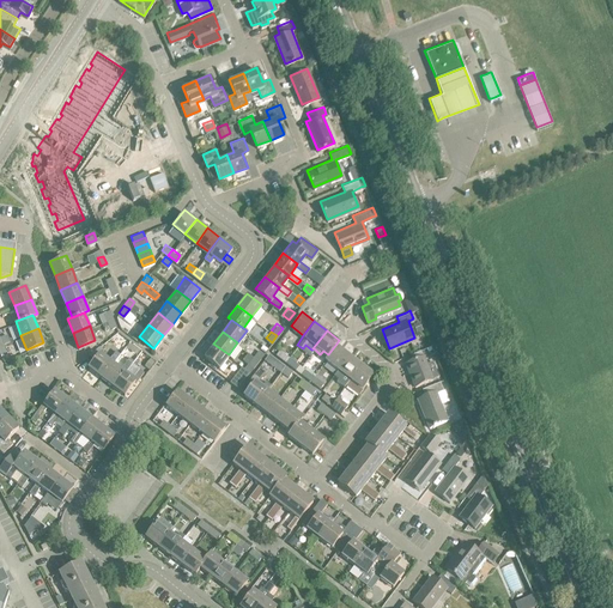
[(229,354),(213,344),(205,356),(219,366),(229,354)]
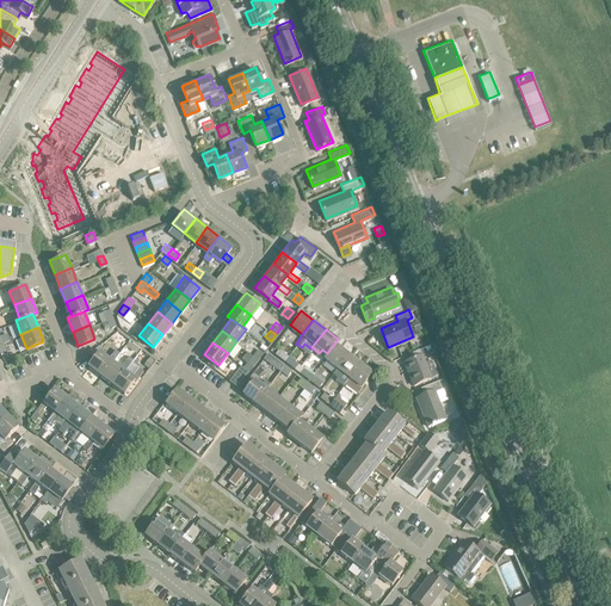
[(323,357),(337,366),(347,352),(335,342),(327,353),(323,357)]
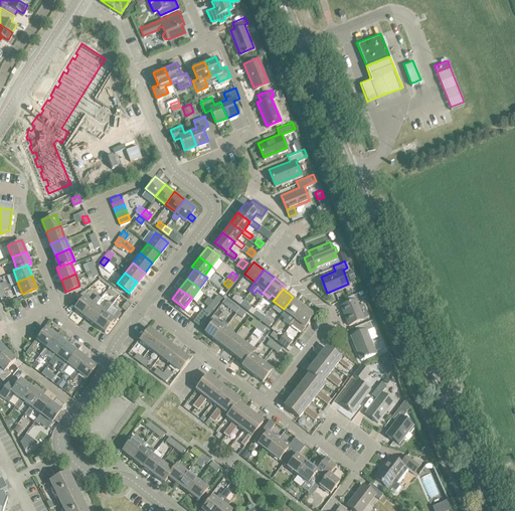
[(217,292),(212,298),(217,302),(221,296),(217,292)]
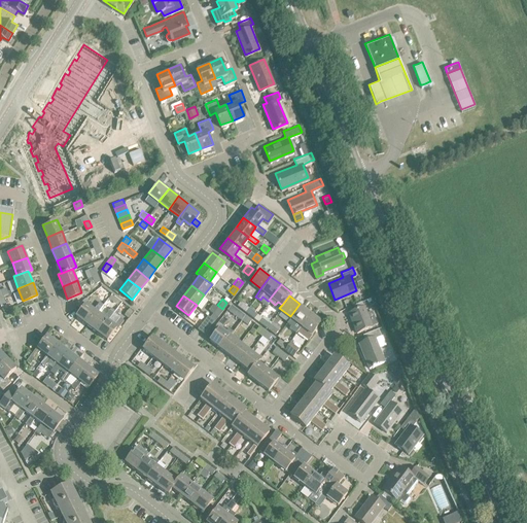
[(237,304),(245,310),(249,305),(240,299),(237,304)]
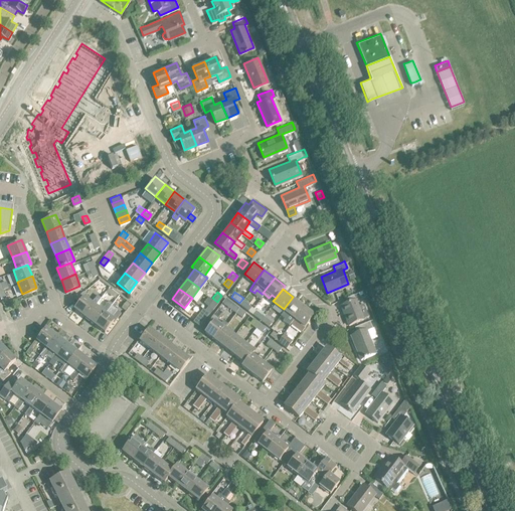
[(83,295),(73,307),(84,315),(94,303),(95,304),(101,296),(97,293),(91,301),(83,295)]
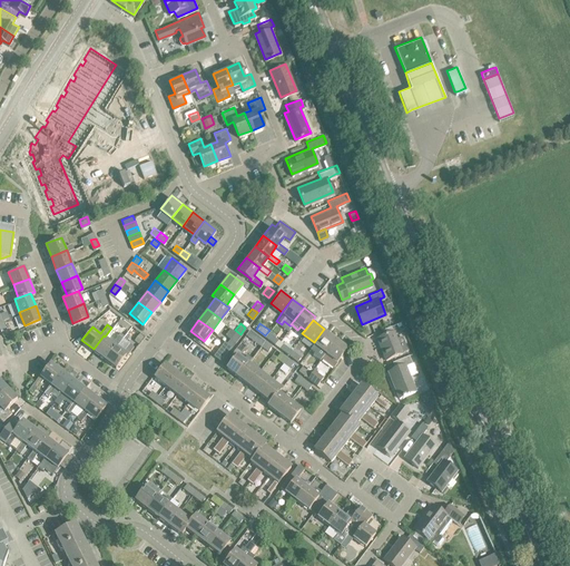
[(377,335),(385,358),(402,351),(408,348),(402,334),(396,337),(391,324),(382,328),(384,333),(377,335)]
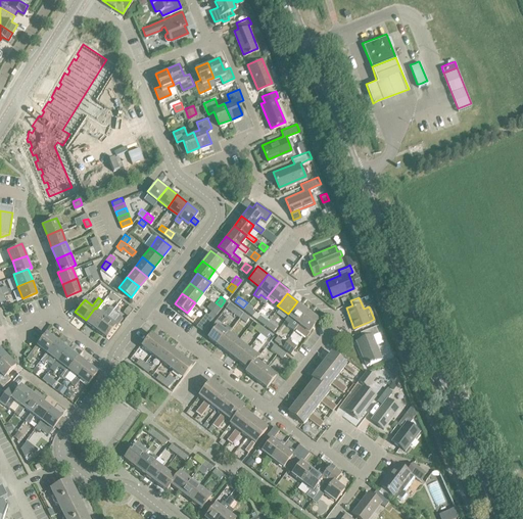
[(216,302),(211,299),(206,304),(211,309),(207,313),(212,316),(221,307),(216,302)]
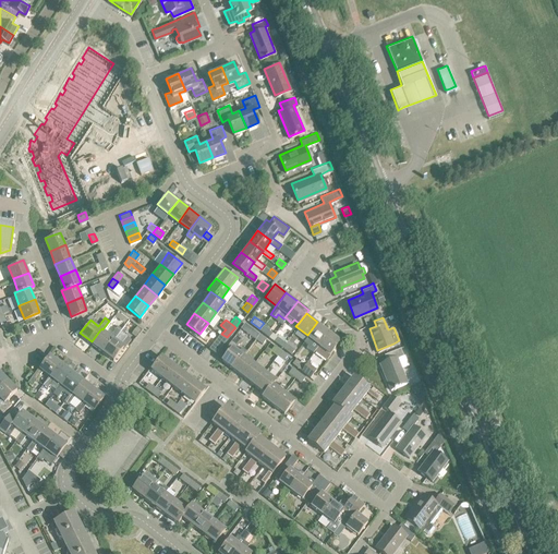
[(245,321),(241,326),(250,333),(251,333),(255,337),(259,332),(253,326),(245,321)]
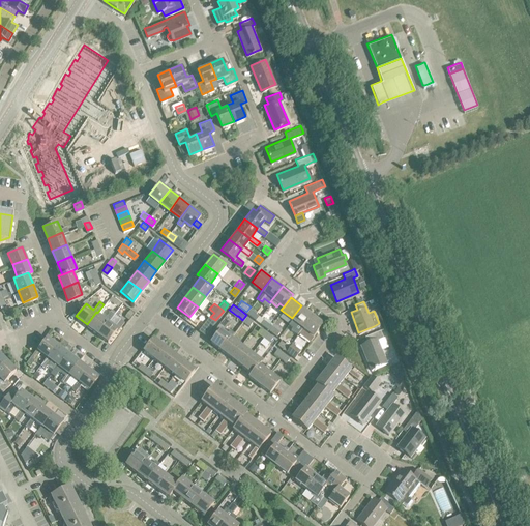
[(292,318),(302,325),(312,314),(301,305),(292,318)]
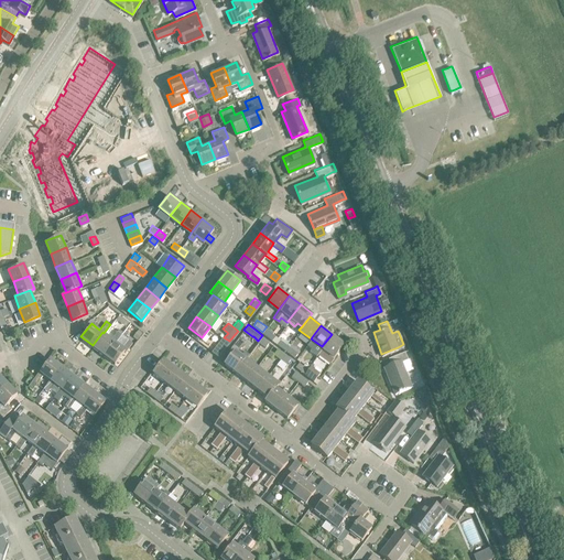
[(102,332),(93,345),(102,353),(114,340),(115,341),(121,332),(123,330),(119,326),(117,329),(110,337),(104,333),(102,332)]
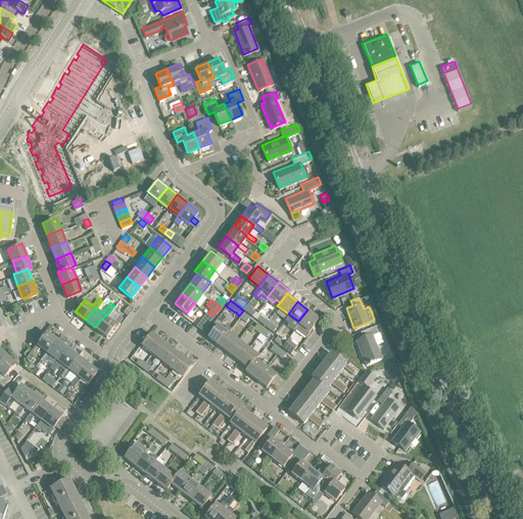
[(247,302),(243,308),(252,314),(255,310),(247,302)]
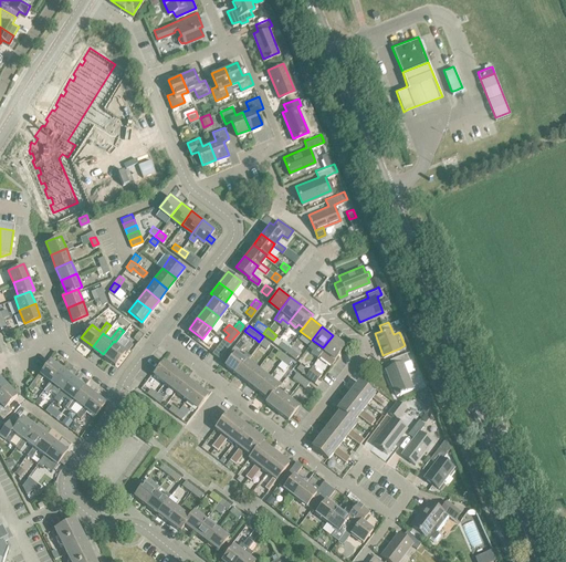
[(133,335),(137,339),(143,332),(138,329),(133,335)]
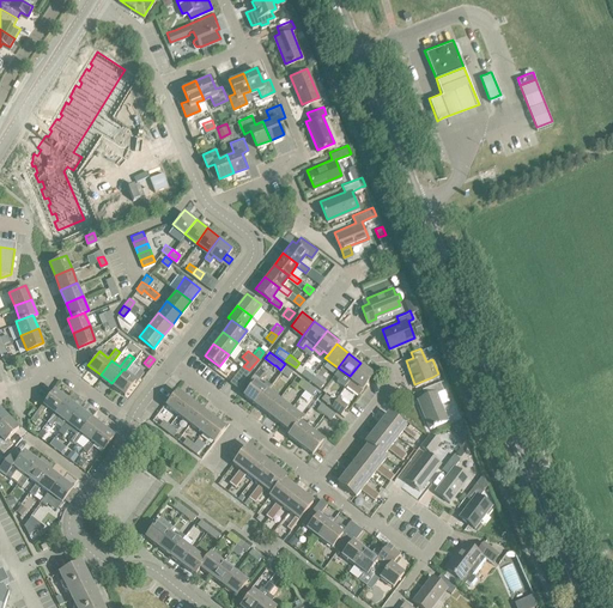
[(360,363),(350,376),(345,382),(358,391),(363,385),(362,385),(372,372),(360,363)]
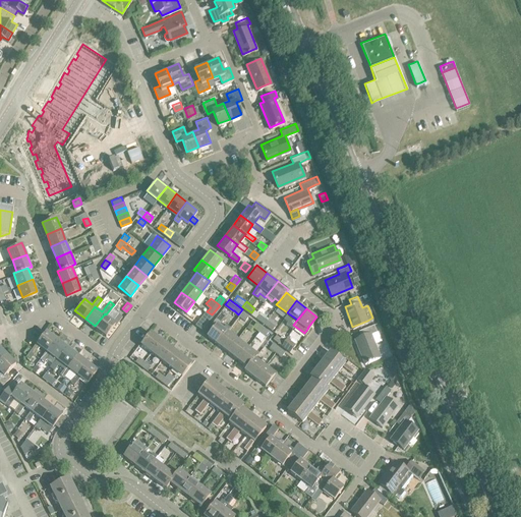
[(206,309),(195,323),(201,328),(212,314),(206,309)]
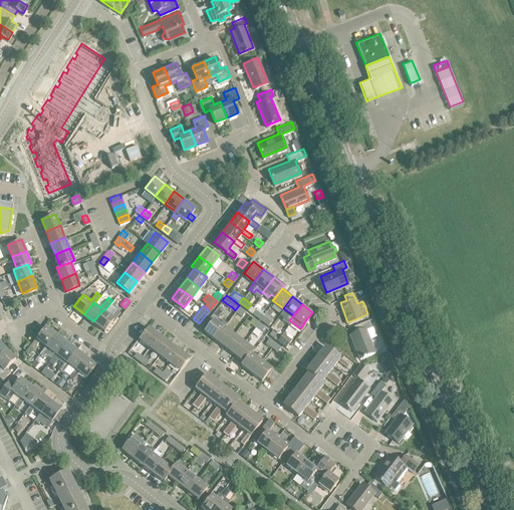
[(239,305),(235,310),(241,314),(245,309),(239,305)]
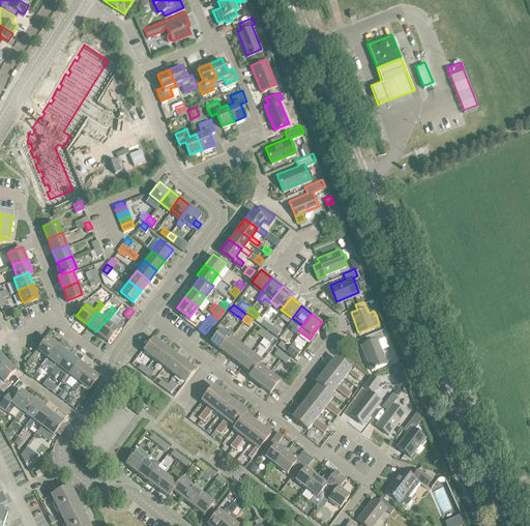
[(107,319),(96,331),(107,340),(117,327),(117,328),(124,320),(120,317),(114,325),(108,320),(107,319)]
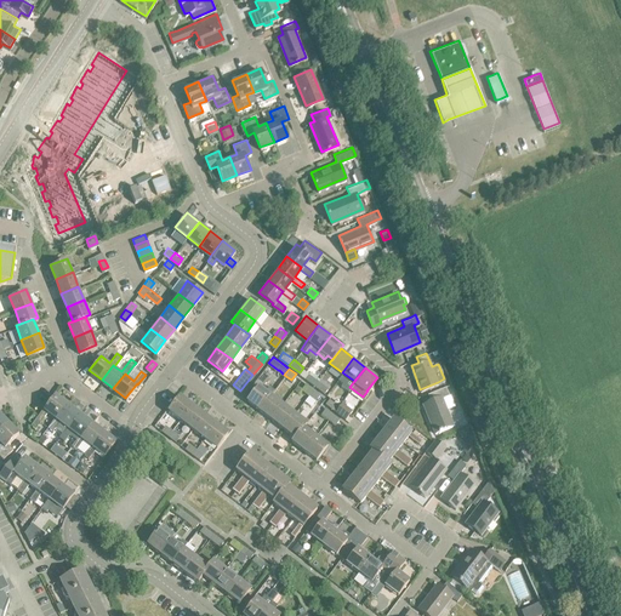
[(303,376),(314,383),(318,378),(308,371),(303,376)]
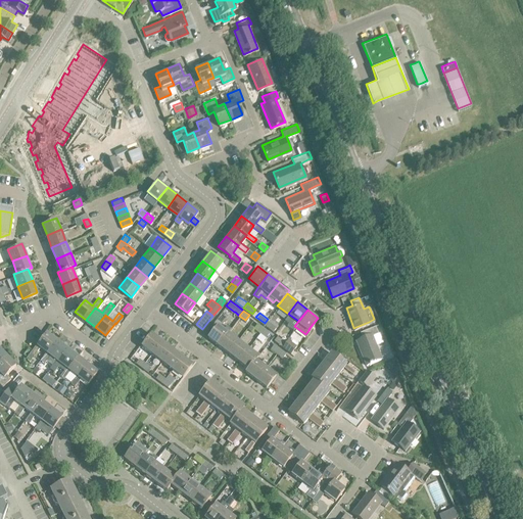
[(268,319),(265,323),(273,330),(276,325),(268,319)]
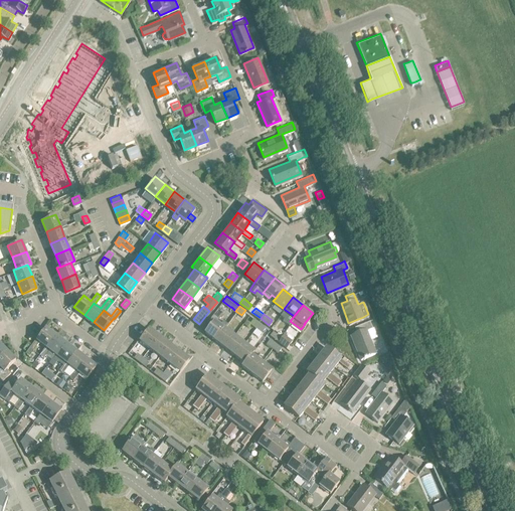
[(249,321),(255,326),(260,321),(253,316),(249,321)]
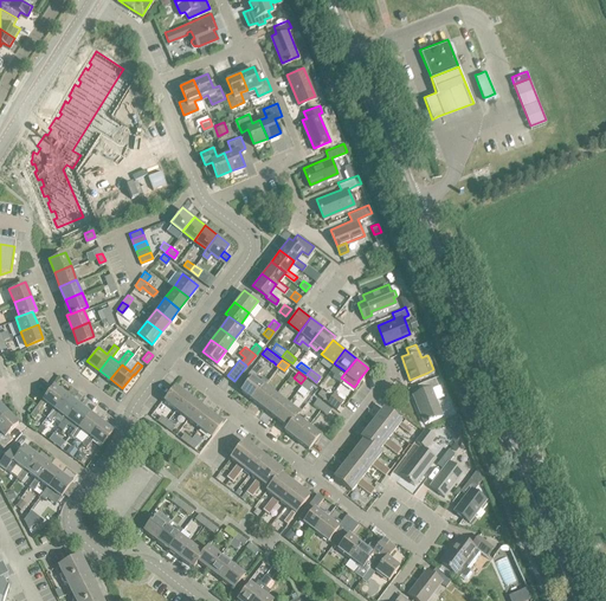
[(252,374),(240,388),(252,396),(264,383),(268,379),(263,375),(259,380),(252,374)]
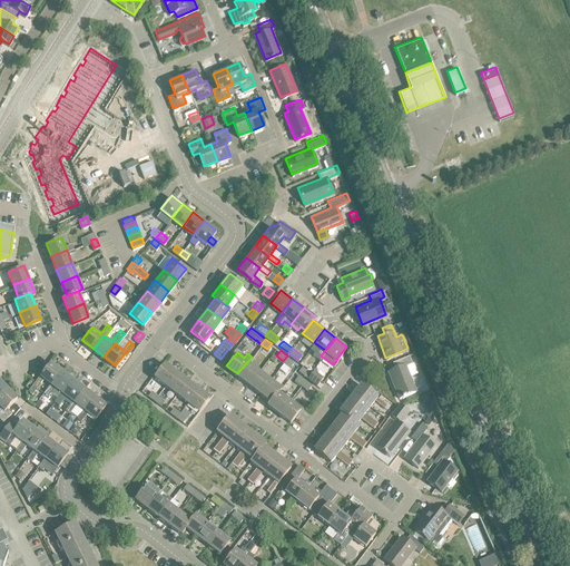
[(395,367),(389,369),(399,396),(415,389),(405,364),(412,361),(409,353),(392,360),(395,367)]
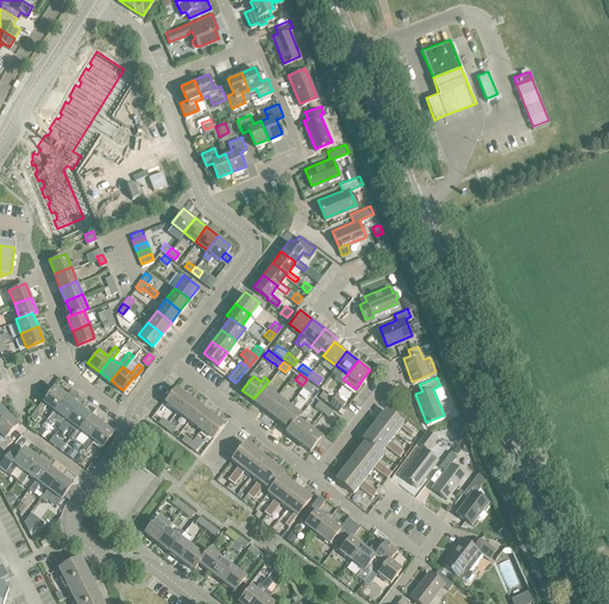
[(307,379),(302,385),(309,390),(314,384),(307,379)]
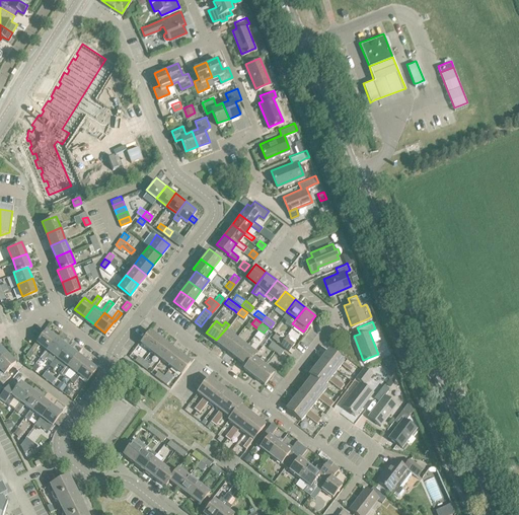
[(40,343),(46,348),(47,349),(56,337),(46,328),(36,341),(35,340),(25,354),(29,357),(40,343)]
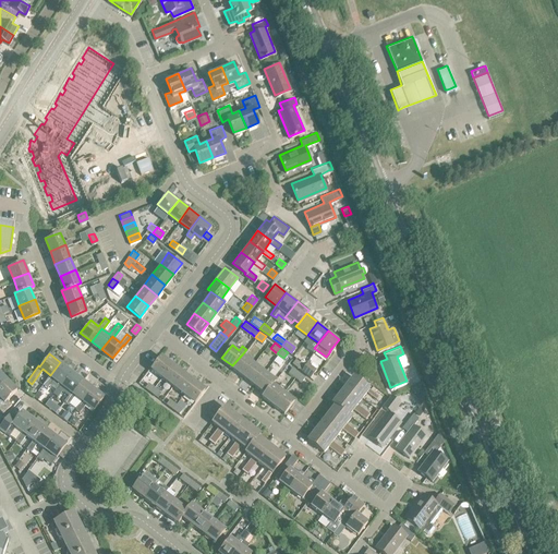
[(150,368),(161,375),(172,362),(161,353),(150,368)]
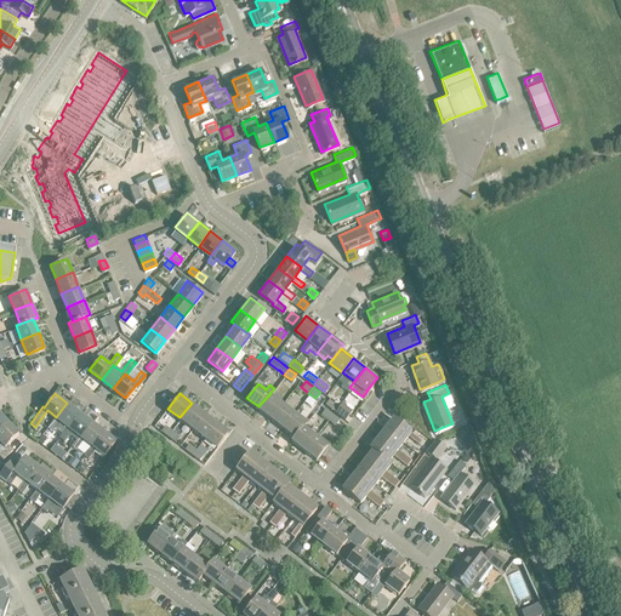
[(258,406),(269,416),(281,401),(271,393),(258,406)]
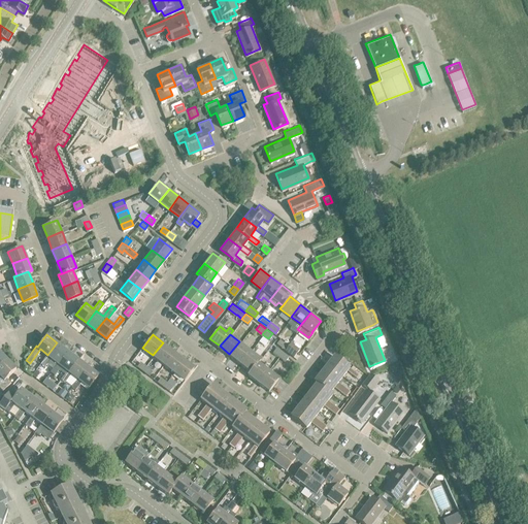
[(276,341),(285,348),(290,340),(285,337),(283,339),(279,337),(276,341)]
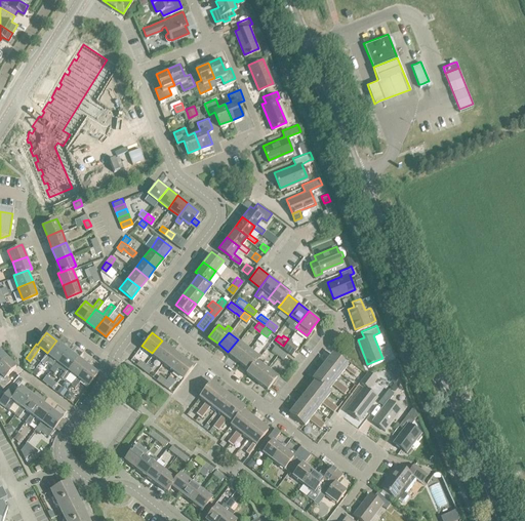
[(288,338),(283,346),(291,353),(294,349),(297,345),(289,337),(288,338)]
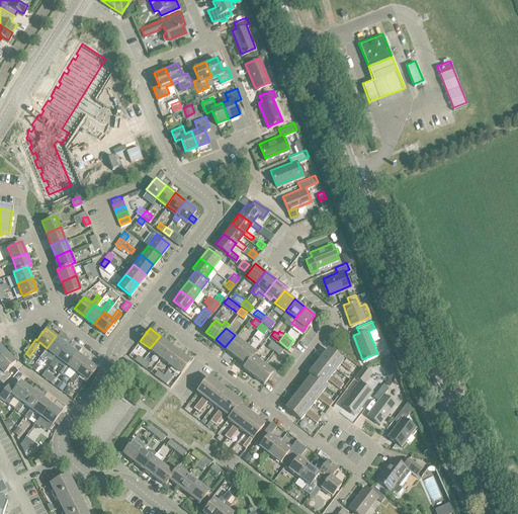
[(225,347),(237,356),(245,343),(235,335),(225,347)]
